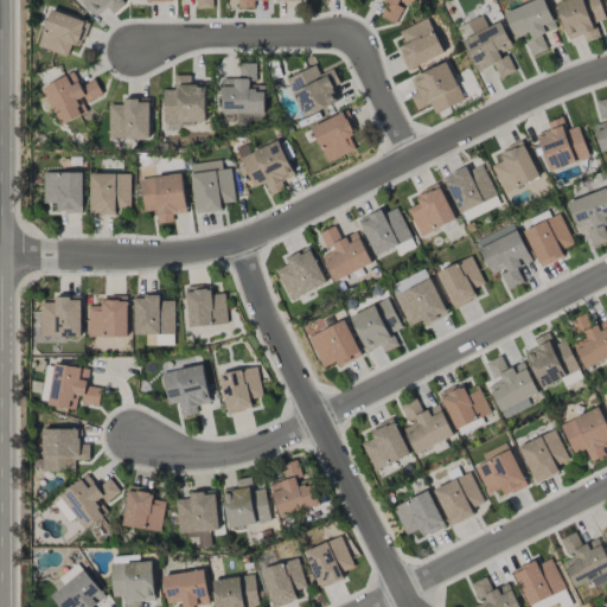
[(113,13),(125,2),(122,0),(81,0),(97,18),(108,8),(113,13)]
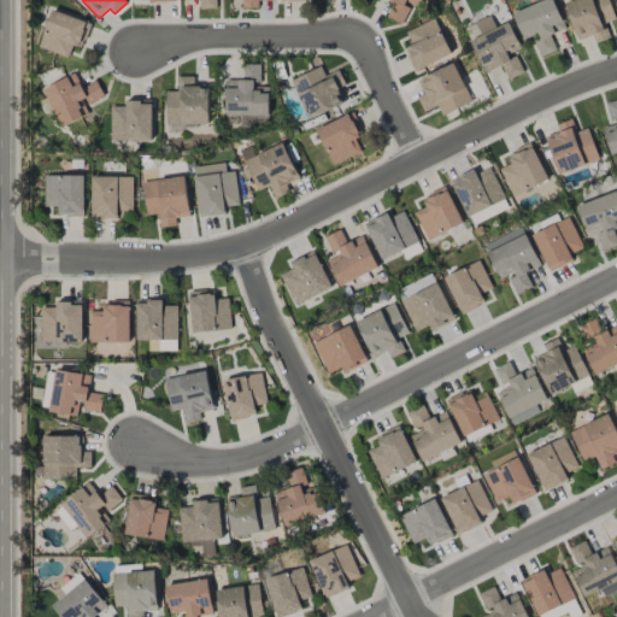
[(423,0),(389,0),(394,3),(387,17),(400,23),(410,3),(419,7),(423,0)]
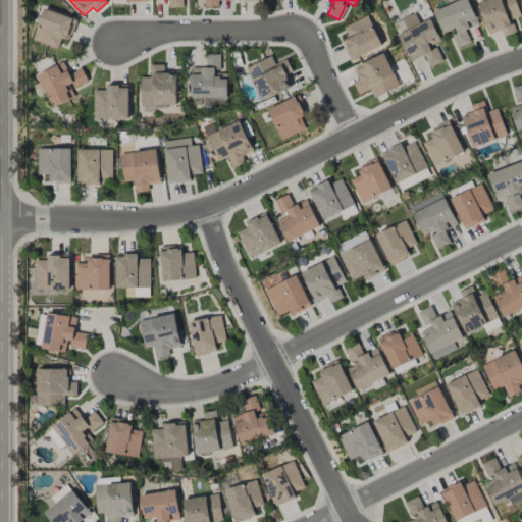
[(478,24),(468,0),(459,0),(433,11),(442,35),(451,32),(457,48),(470,43),(465,30),(478,24)]
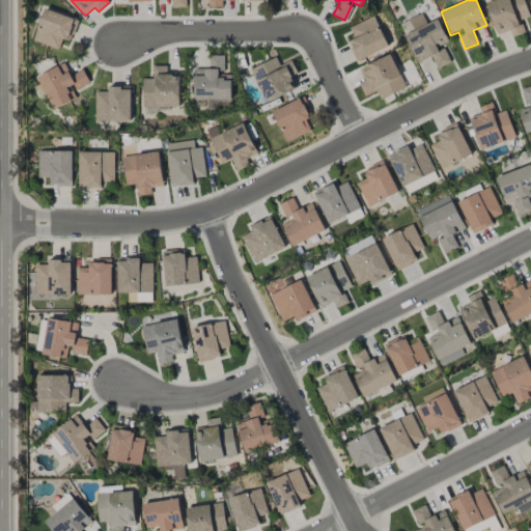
[(497,35),(509,31),(511,36),(524,32),(521,20),(530,17),(523,0),(491,0),(485,2),(497,35)]
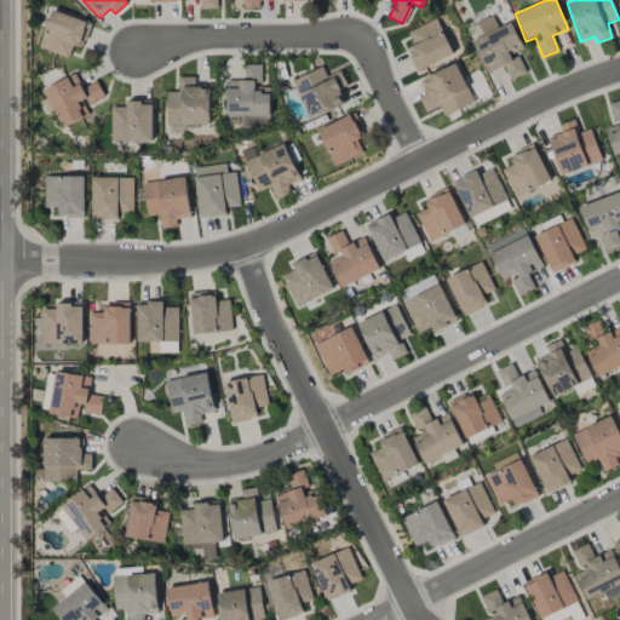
[(39,47),(68,58),(74,45),(81,47),(91,24),(53,10),(39,47)]
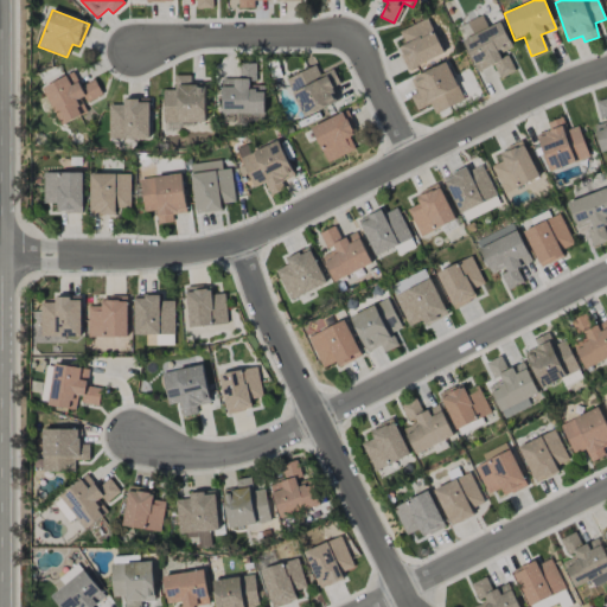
[(477,72),(493,65),(499,78),(515,71),(506,52),(512,50),(500,21),(487,27),(483,16),(462,24),(467,37),(462,38),(477,72)]
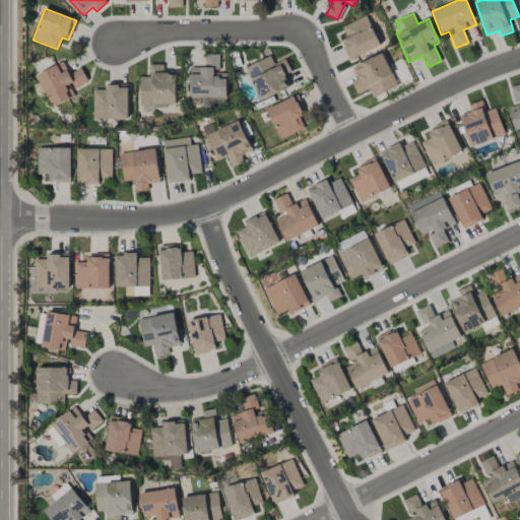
[(349,61),(380,46),(366,15),(342,26),(347,38),(340,41),(349,61)]
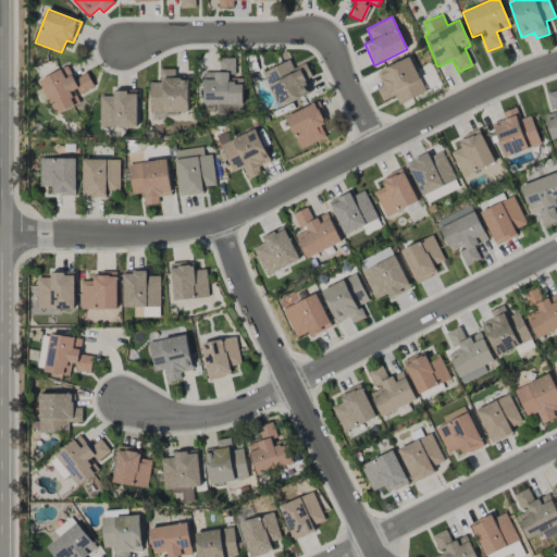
[(233,58),(220,59),(220,72),(203,72),(205,104),(243,104),(243,83),(234,83),(233,58)]
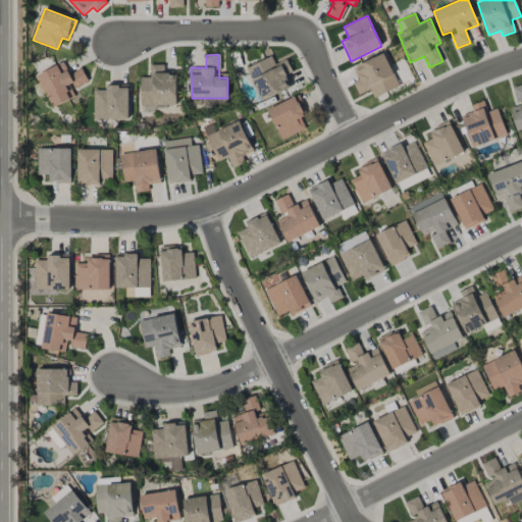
[(399,87),(384,54),(353,67),(358,81),(353,83),(359,95),(370,90),(374,98),(399,87)]
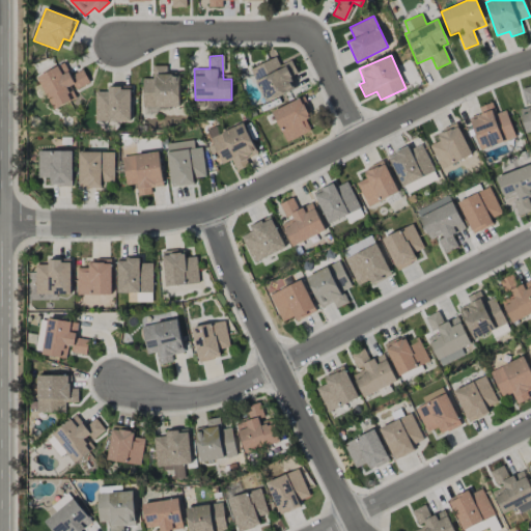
[(298,74),(291,60),(280,65),(276,57),(251,70),(266,102),(295,88),(289,77),(298,74)]
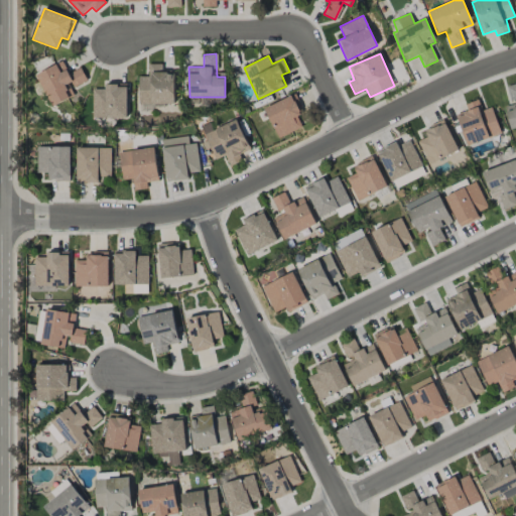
[(53,106),(75,96),(72,89),(88,81),(81,68),(69,74),(62,61),(37,74),(53,106)]
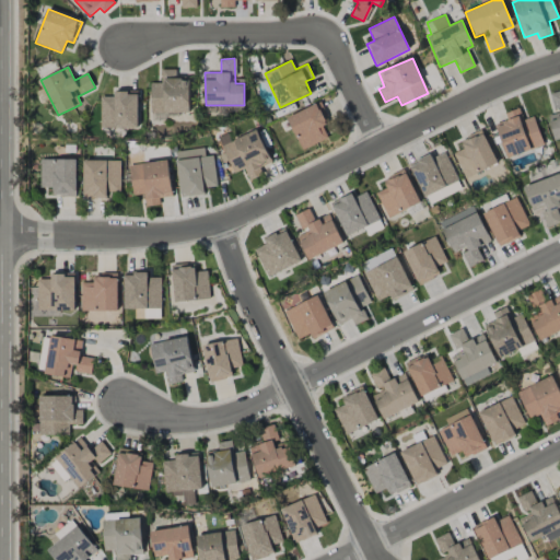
[(189,77),(176,78),(176,70),(161,70),(162,82),(151,82),(151,119),(166,119),(166,113),(190,113),(189,77)]
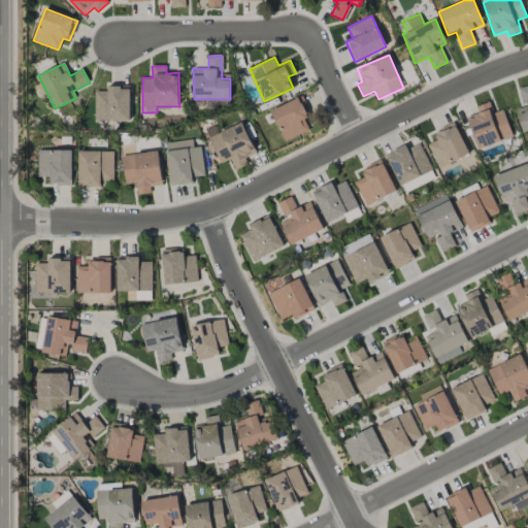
[(517,109),(523,132),(527,130),(527,86),(520,88),(525,107),(517,109)]
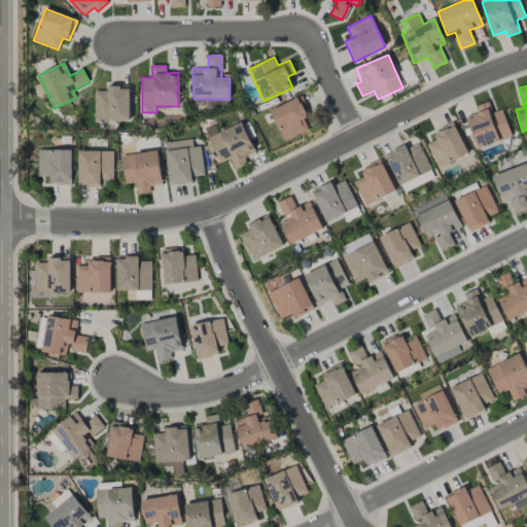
[(130,120),(130,86),(107,86),(107,91),(95,91),(95,120),(130,120)]
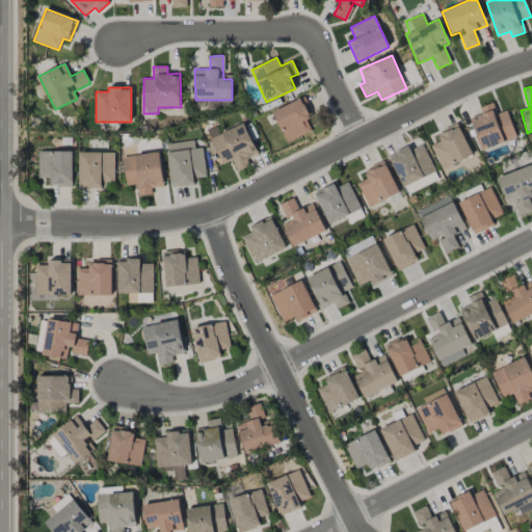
[(287,142),(311,131),(307,120),(312,117),(302,98),(272,111),(287,142)]
